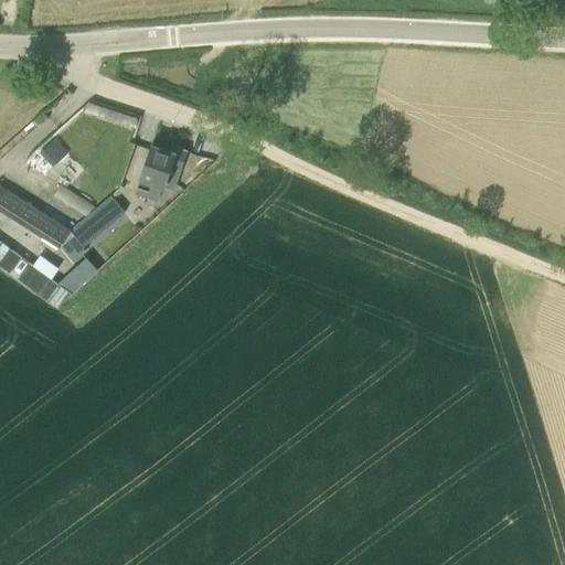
[(178,148),(177,153),(152,145),(136,193),(148,198),(146,204),(155,206),(157,200),(158,201),(163,187),(173,190),(187,151),(178,148)]
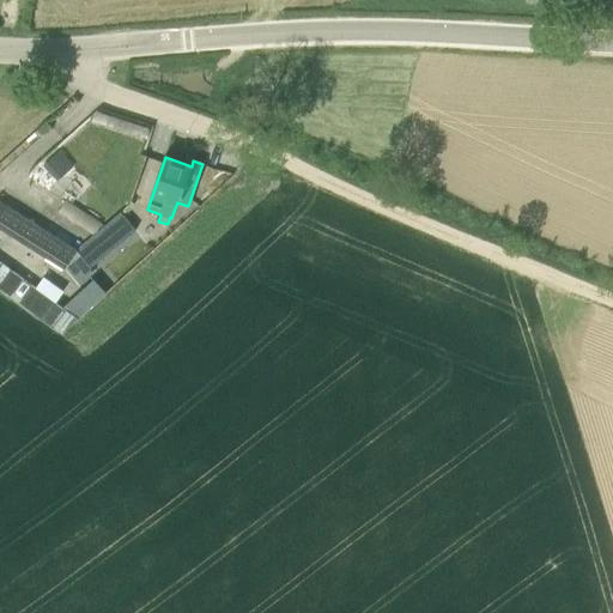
[(58,167),(65,174),(73,165),(66,158),(58,167)]
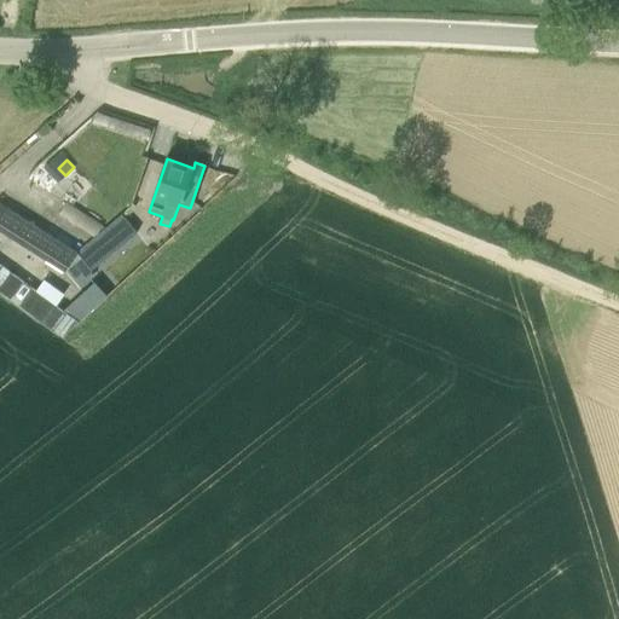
[(51,161),(41,169),(50,177),(58,168),(51,161)]
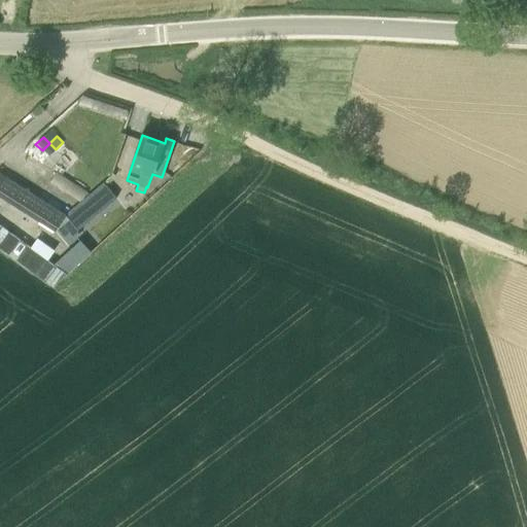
[(56,149),(49,143),(42,150),(48,157),(56,149)]
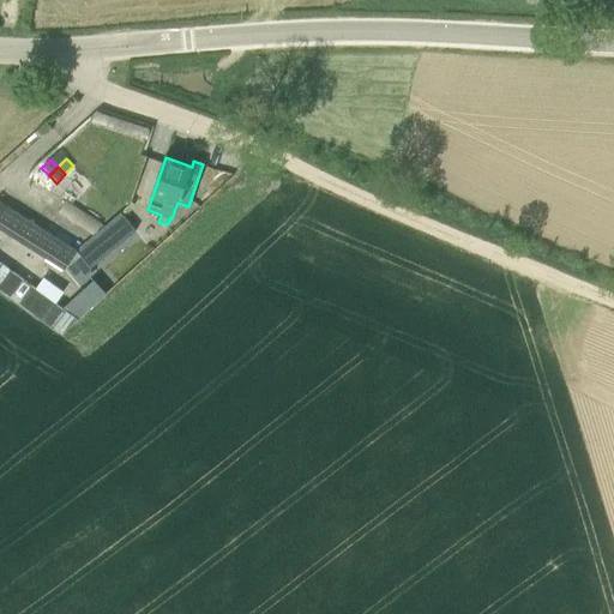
[(137,230),(122,214),(79,250),(77,252),(0,202),(0,226),(66,270),(67,269),(80,286),(86,282),(91,269),(137,230)]
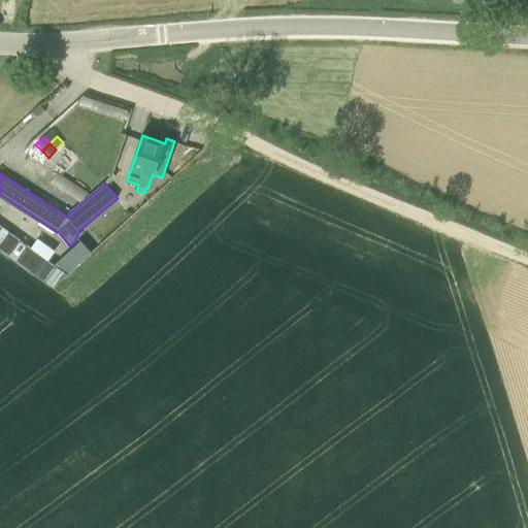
[(81,240),(55,265),(0,225),(0,246),(23,264),(24,263),(56,286),(92,253),(81,240)]
